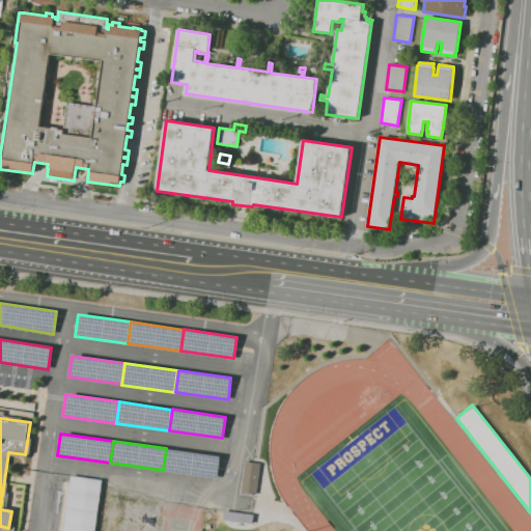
[(167,448),(164,470),(217,477),(219,455),(167,448)]
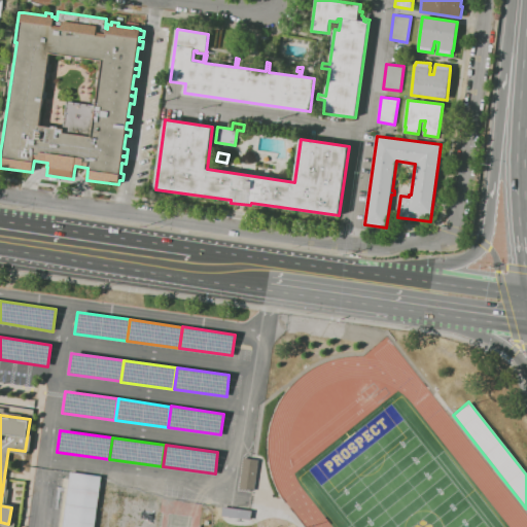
[(242,458),(238,488),(253,490),(256,459),(242,458)]
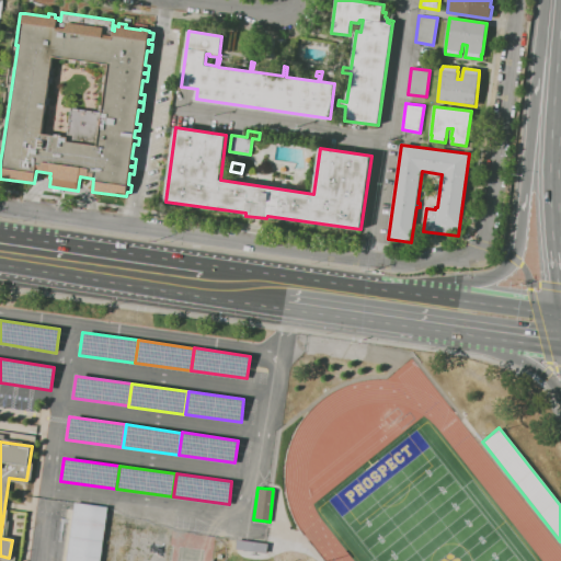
[(73,503),(65,560),(99,560),(106,507),(73,503)]
